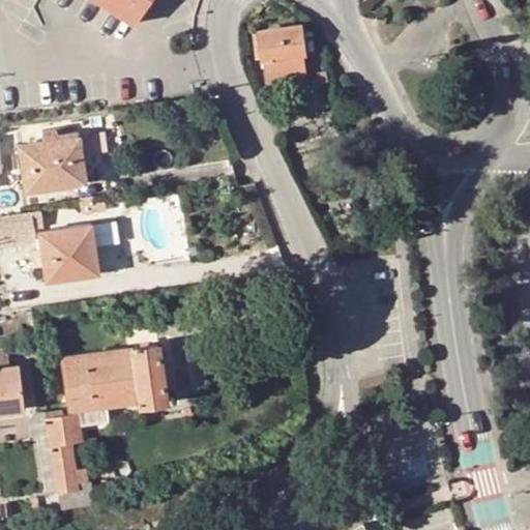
[(94,0),(130,24),(145,0),(94,0)]
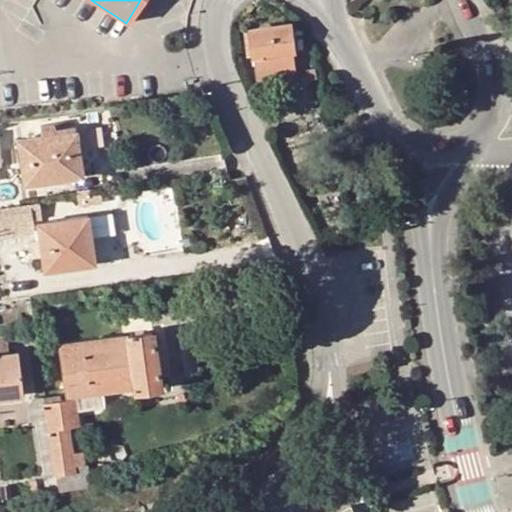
[(246,57),(280,52),(291,50),(288,27),(276,28),(243,32),(246,57)]
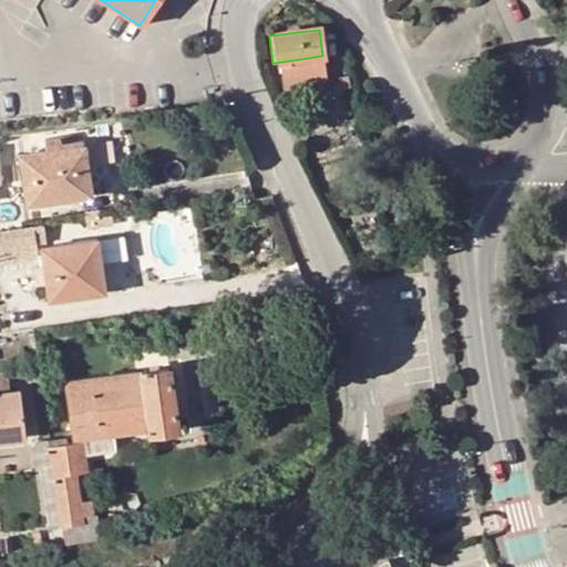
[(44,152),(20,155),(28,205),(91,196),(84,146),(61,150),(59,137),(43,140),(44,152)]
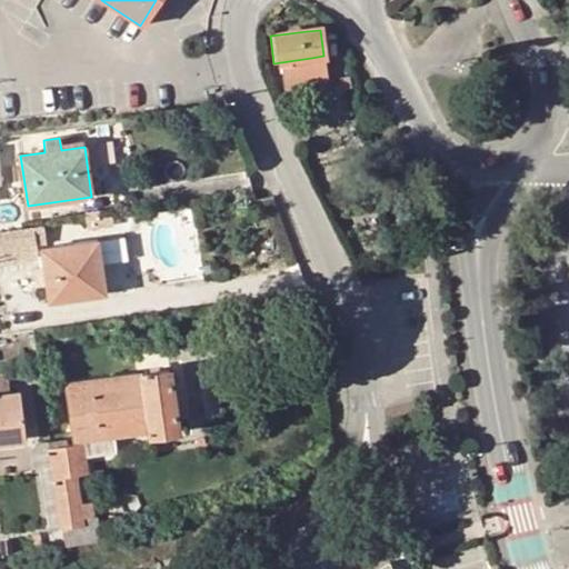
[(86,212),(86,220),(101,219),(100,210),(86,212)]
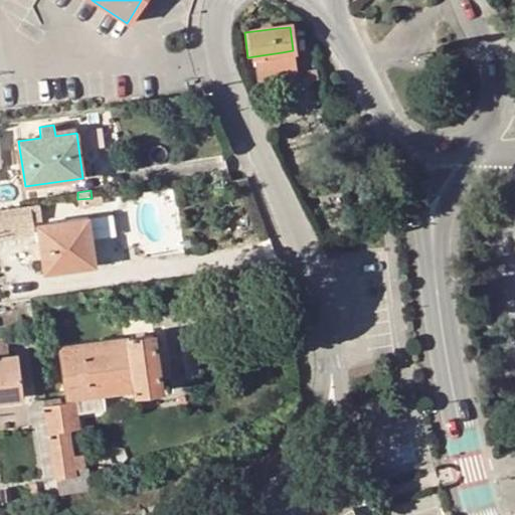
[(92,206),(92,198),(77,199),(79,207),(92,206)]
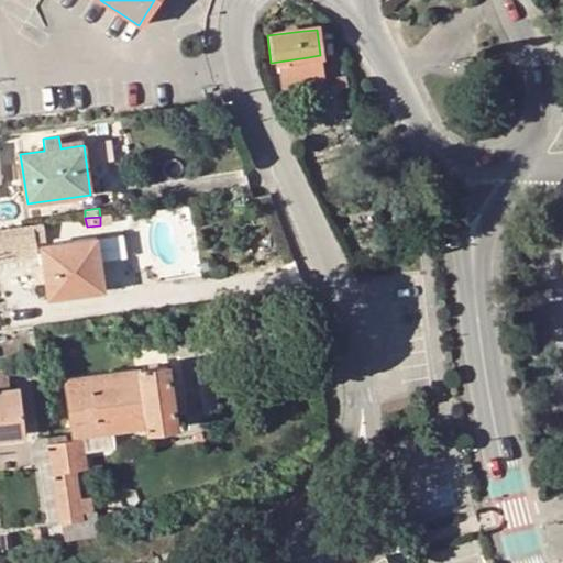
[(97,238),(41,245),(45,280),(35,282),(37,296),(46,296),(46,299),(94,294),(89,261),(99,258),(97,238)]
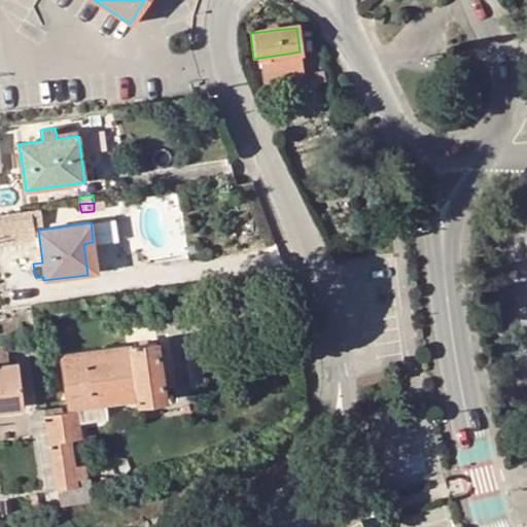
[(83,244),(88,275),(98,274),(93,242),(83,244)]
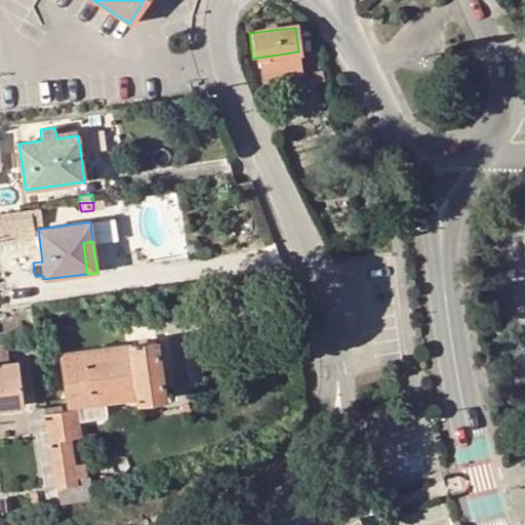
[(62,406),(46,407),(49,428),(56,487),(76,485),(75,479),(85,477),(84,463),(72,465),(68,438),(79,436),(77,421),(108,418),(106,402),(137,396),(138,403),(164,398),(157,341),(61,354),(67,405),(73,404),(74,407),(72,411),(63,412),(62,406)]
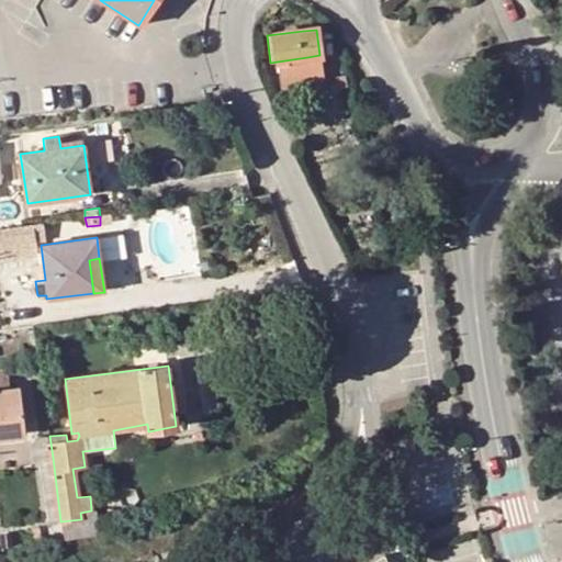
[(9,369),(0,369),(0,389),(10,389),(9,369)]
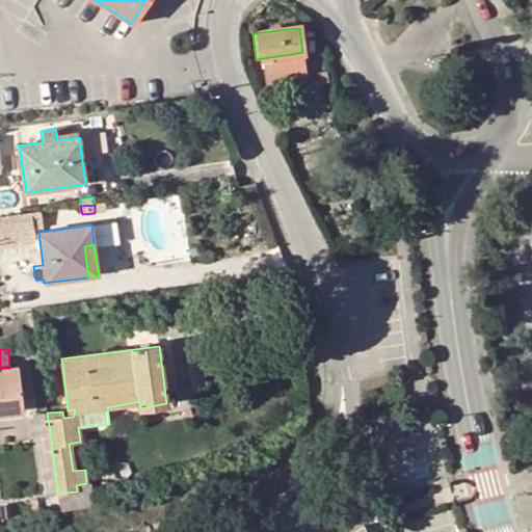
[(19,367),(9,368),(0,368),(0,414),(23,411),(19,367)]
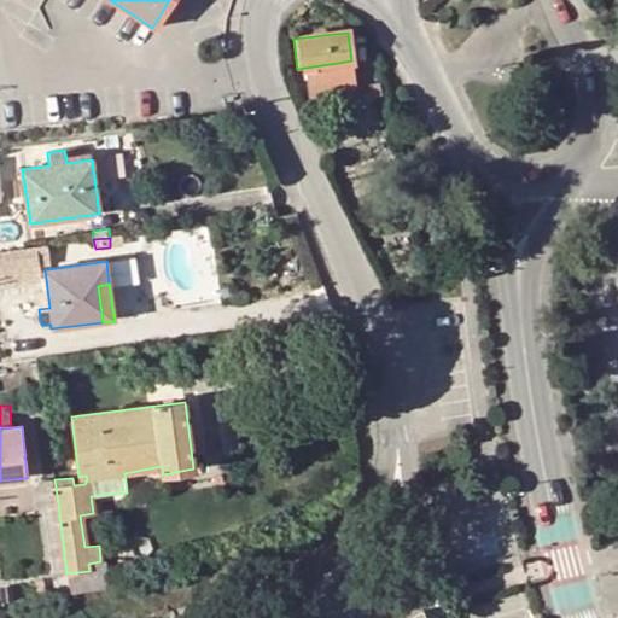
[(58,503),(54,479),(39,482),(40,489),(34,490),(36,507),(42,506),(58,503)]
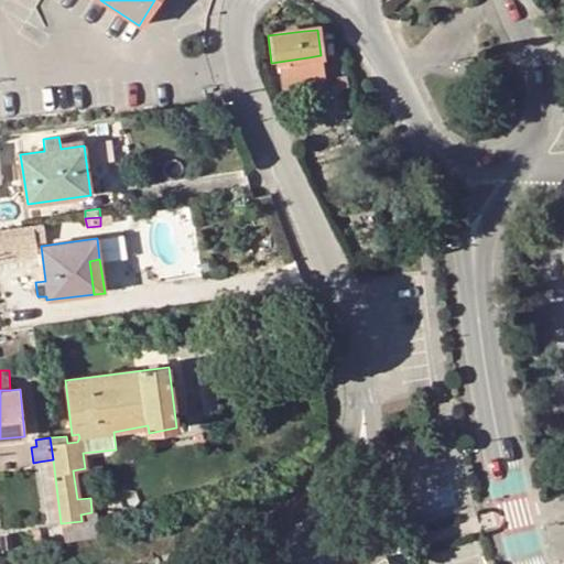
[(61,523),(53,459),(39,462),(47,525),(61,523)]
